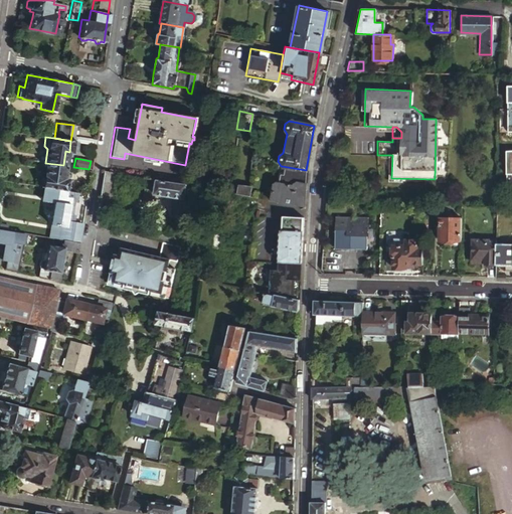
[(40,178),(38,186),(42,187),(63,190),(65,180),(61,179),(63,165),(45,163),(43,176),(42,176),(40,178)]
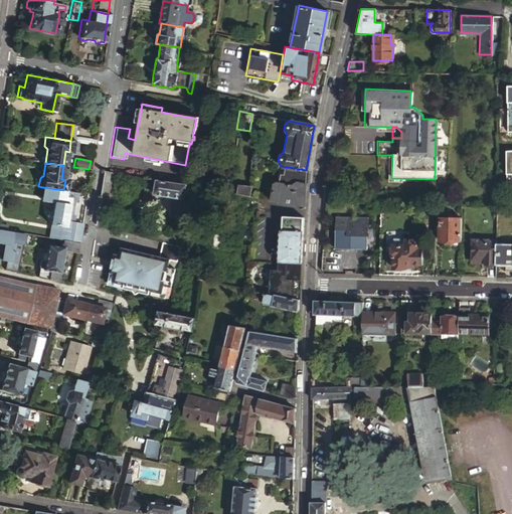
[(185,165),(182,179),(197,182),(200,168),(185,165)]
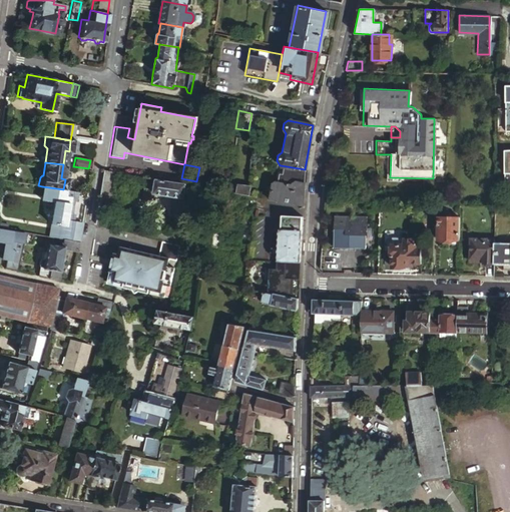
[(305,169),(281,165),(280,172),(277,172),(276,181),(274,181),(272,182),(269,198),(302,205),(305,169)]
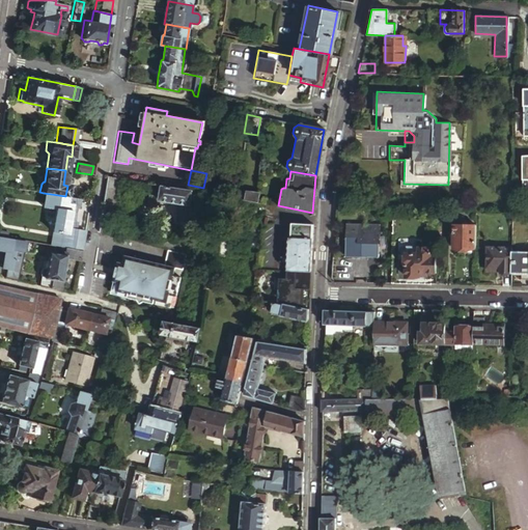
[(132,191),(133,180),(106,176),(96,232),(112,235),(119,189),(132,191)]
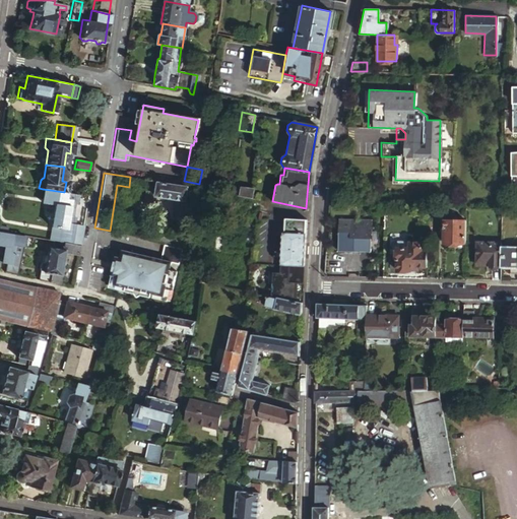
[(193,187),(155,181),(152,196),(183,201),(184,194),(191,195),(193,187)]
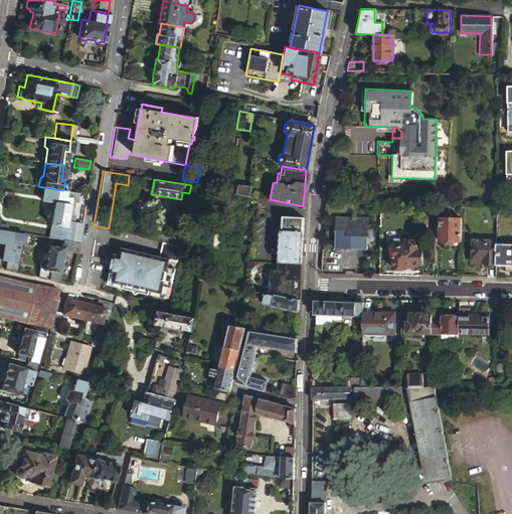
[(237,184),(235,193),(246,195),(248,186),(237,184)]
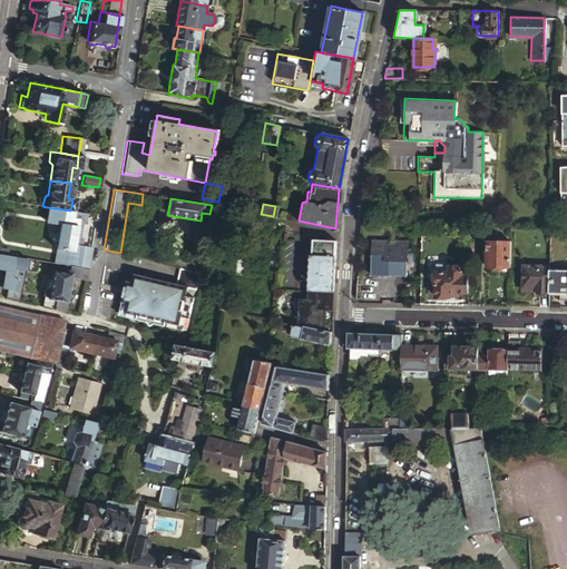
[(51,254),(50,263),(66,266),(85,270),(88,247),(74,245),(71,245),(72,236),(75,221),(80,221),(82,213),(70,211),(47,207),(45,222),(57,224),(52,249),(55,251),(55,254),(51,254)]
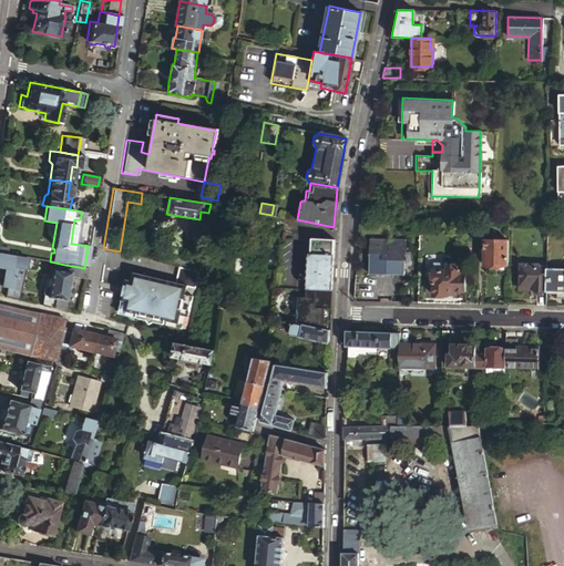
[(381,226),(357,225),(352,297),(357,300),(379,301),(380,273),(367,273),(368,237),(380,237),(381,226)]
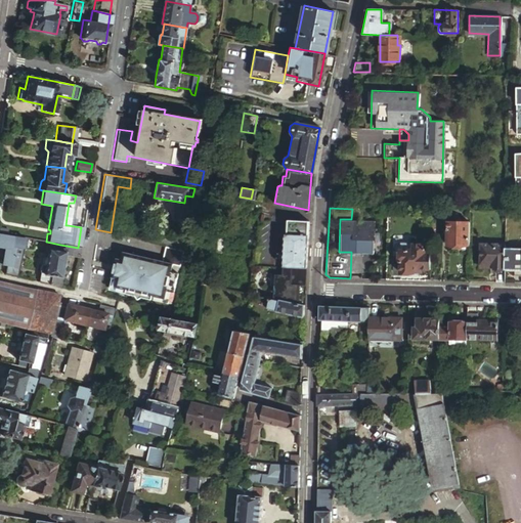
[(305,267),(307,220),(287,219),(286,232),(284,232),(281,266),(302,267),(305,267)]
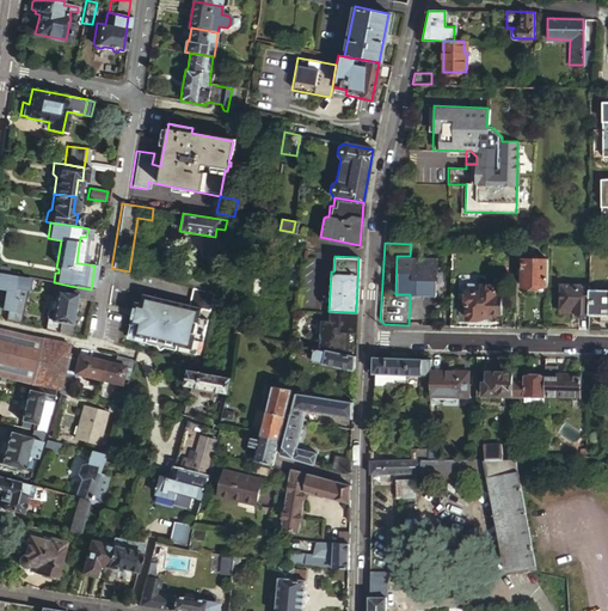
[(410,256),(397,256),(395,294),(410,294),(433,295),(434,256),(410,256)]
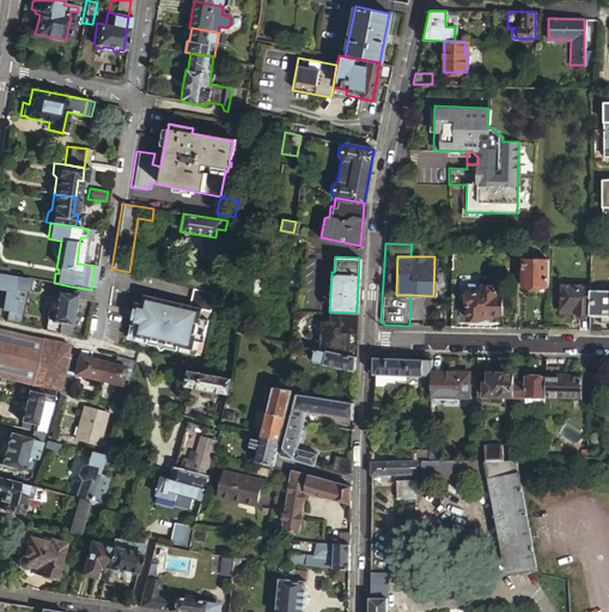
[(519,285),(546,286),(547,259),(519,259),(519,285)]
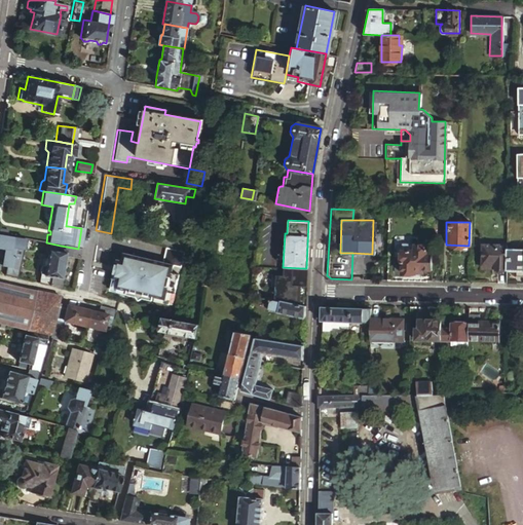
[(24,239),(0,235),(0,249),(3,250),(0,261),(0,265),(4,266),(2,275),(15,278),(22,250),(24,239)]
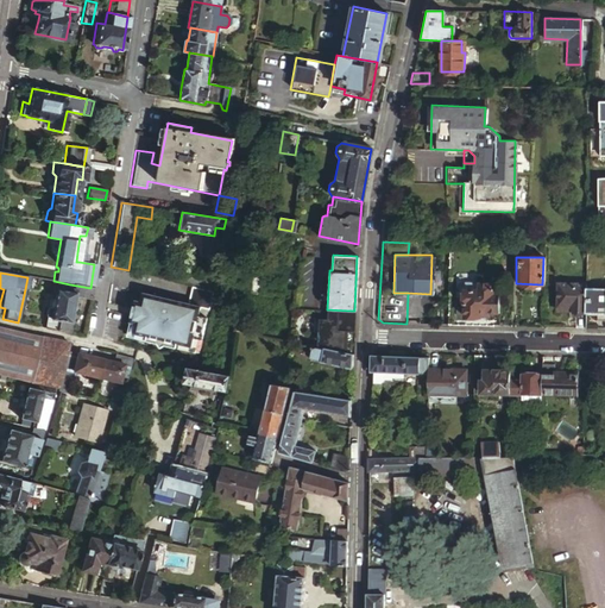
[(180,273),(178,280),(220,289),(221,281),(180,273)]
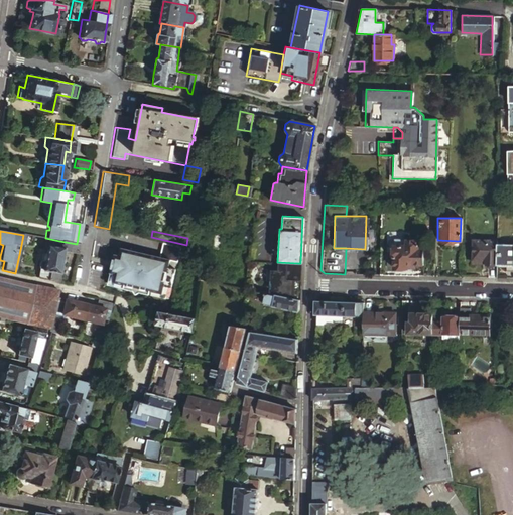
[(412,265),(422,265),(422,261),(422,236),(413,236),(413,241),(405,241),(406,240),(393,240),(393,247),(392,247),(393,249),(391,249),(389,250),(390,254),(390,255),(392,255),(392,257),(393,257),(393,268),(393,275),(405,275),(405,268),(406,268),(406,267),(412,267),(412,265)]
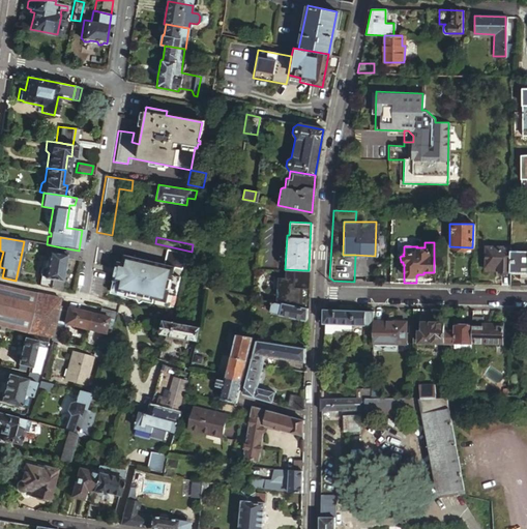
[(79,251),(61,247),(60,254),(46,252),(42,268),(39,267),(38,268),(37,273),(38,275),(37,285),(58,290),(62,258),(78,260),(79,251)]
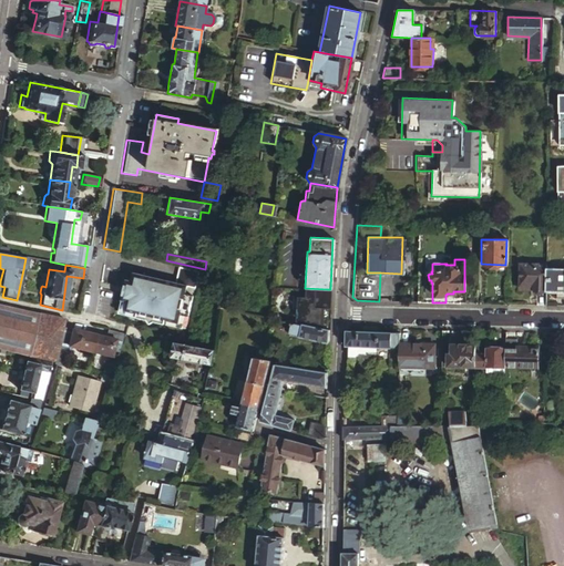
[(544,290),(544,268),(544,266),(519,265),(518,289),(532,290),(544,290)]
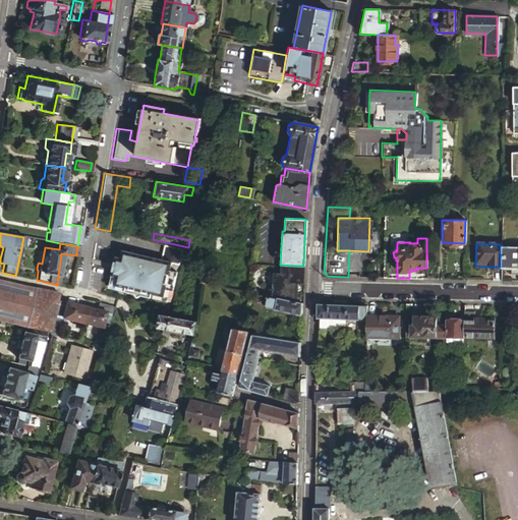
[(170,288),(179,249),(161,245),(158,260),(120,250),(118,258),(113,256),(108,275),(114,277),(112,285),(124,288),(123,291),(148,297),(149,293),(161,296),(163,287),(170,288)]
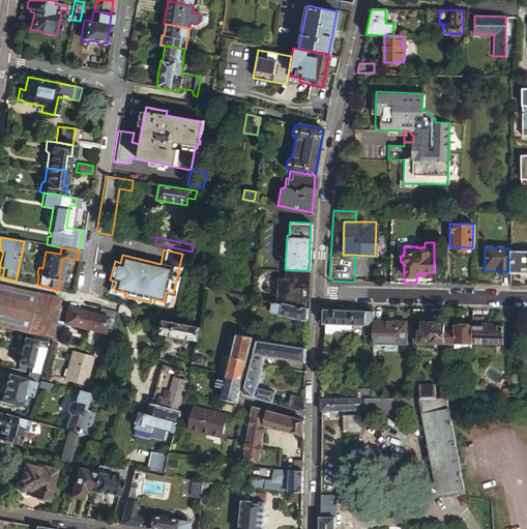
[(526,250),(508,251),(508,271),(518,271),(518,277),(526,278),(526,274),(526,273),(526,250)]
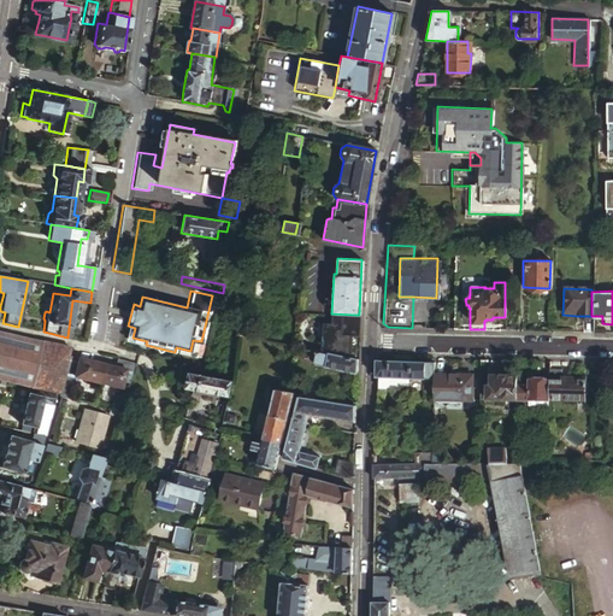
[(505,330),(517,330),(517,314),(505,312),(505,317),(505,330)]
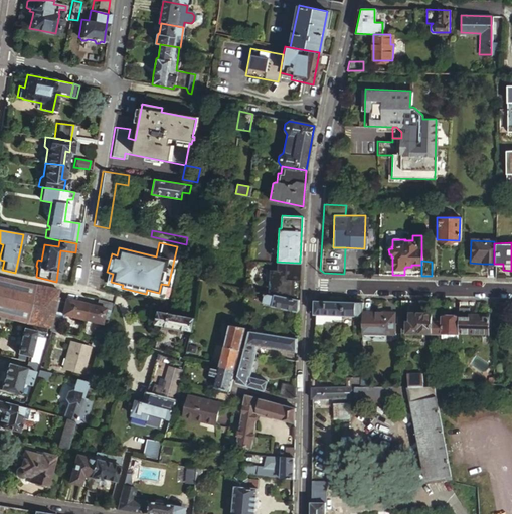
[(297,279),(297,263),(277,262),(276,262),(276,269),(265,269),(265,281),(269,281),(269,293),(293,298),(293,279),(297,279)]
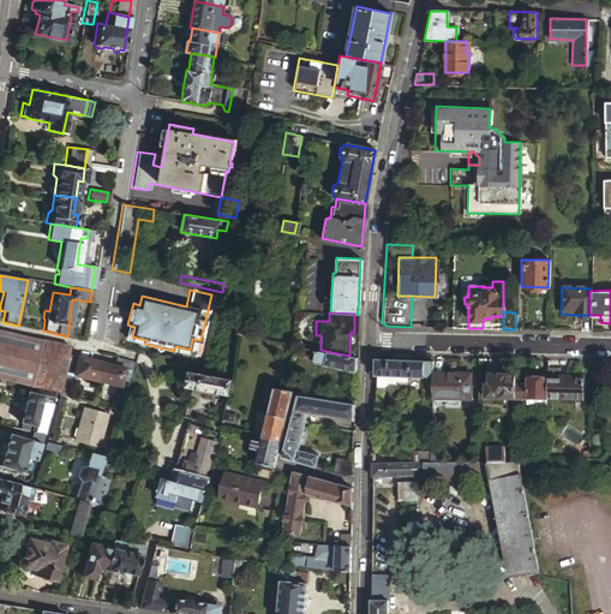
[(0,376),(28,383),(54,389),(58,391),(63,371),(61,371),(66,355),(69,346),(0,331),(0,376)]
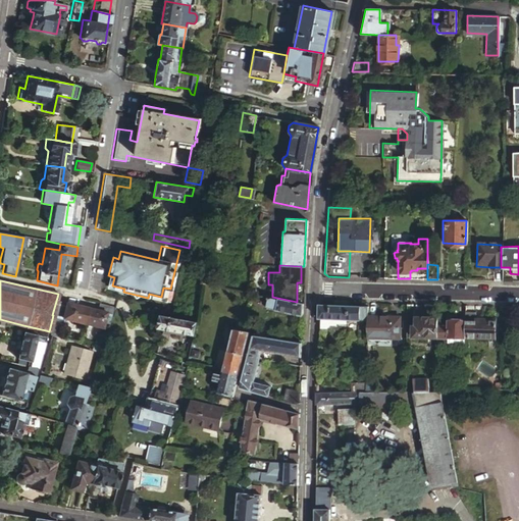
[(297,302),(272,297),(268,296),(266,308),(301,315),(302,303),(297,302)]
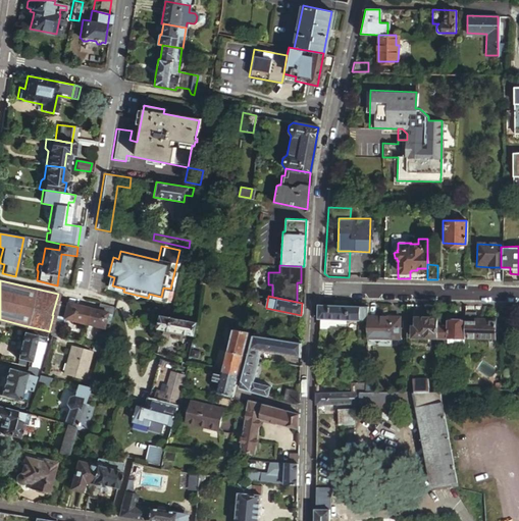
[(53,315),(49,331),(57,333),(61,319),(64,304),(64,303),(56,301),(52,315),(53,315)]
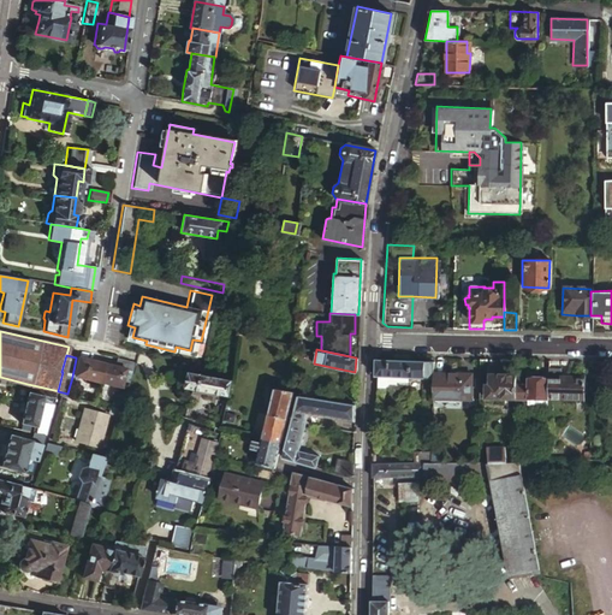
[(76,359),(72,377),(97,382),(102,364),(76,358),(76,359)]
